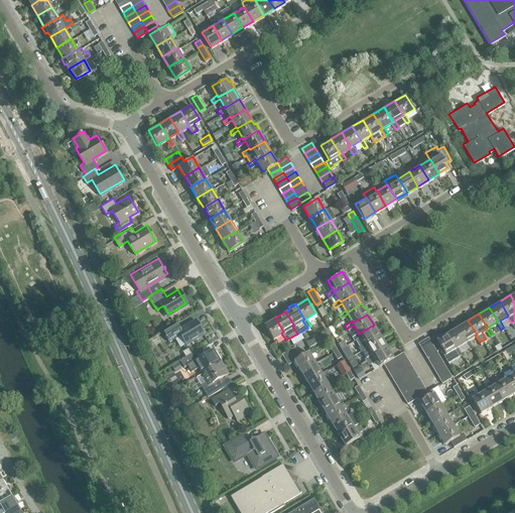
[(178,327),(175,322),(162,330),(168,340),(179,333),(185,343),(198,336),(197,335),(203,332),(195,317),(178,327)]
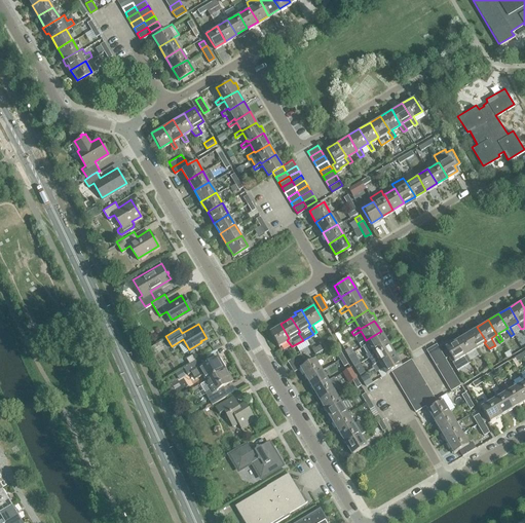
[(289,338),(280,324),(269,330),(277,345),(287,340),(289,338)]
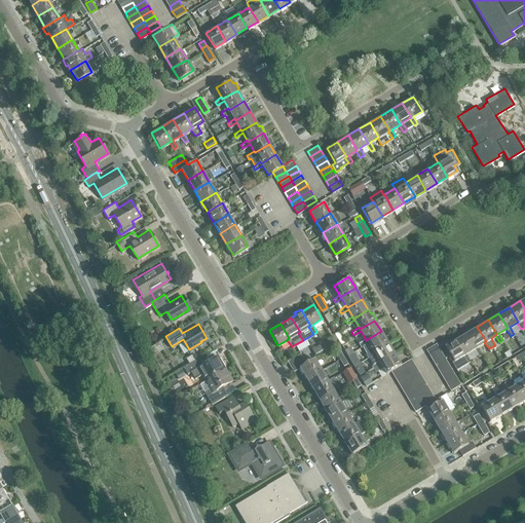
[(486,341),(477,327),(466,333),(475,347),(474,348),(478,355),(482,353),(477,346),(484,342),(486,341)]
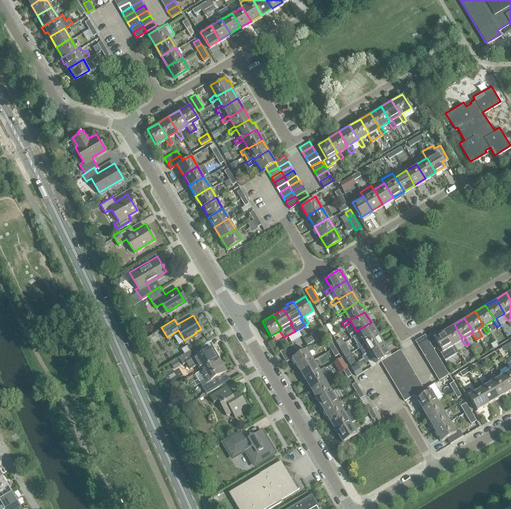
[(361,339),(363,341),(377,333),(371,322),(356,331),(355,329),(348,333),(351,336),(357,332),(361,339)]
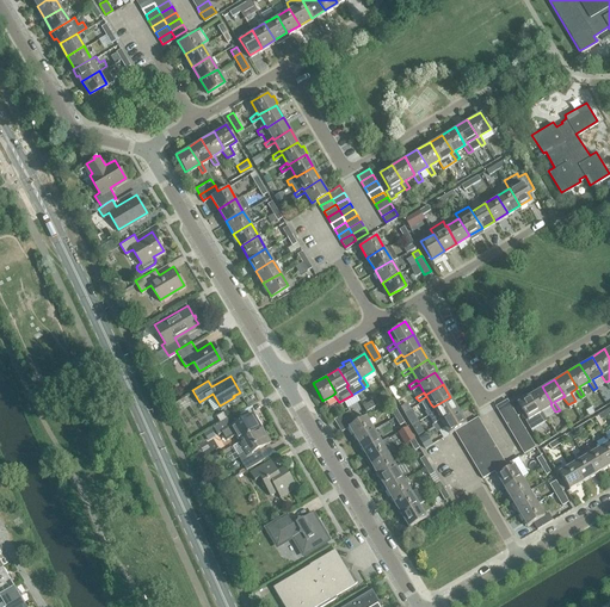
[(542,386),(529,394),(540,410),(537,412),(543,420),(547,417),(542,409),(550,404),(552,403),(542,386)]
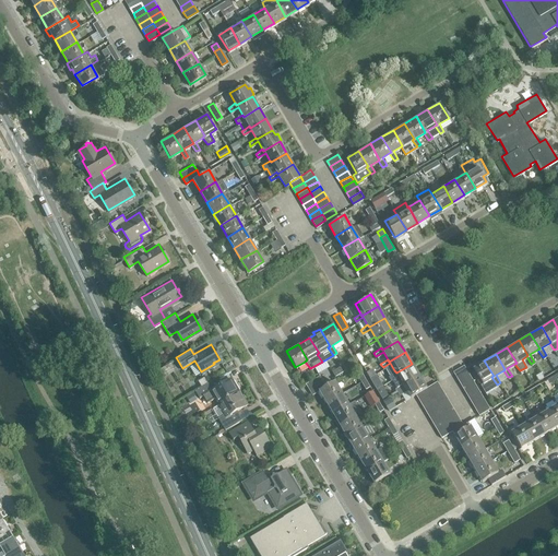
[(494,376),(484,361),(473,367),(482,382),(479,383),(485,391),(489,389),(497,385),(491,377),(494,376)]
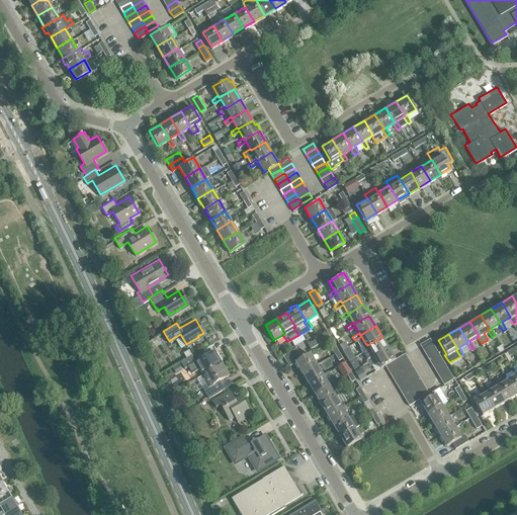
[(367,357),(372,353),(373,356),(388,347),(381,337),(367,345),(365,343),(359,347),(361,351),(362,350),(367,357)]
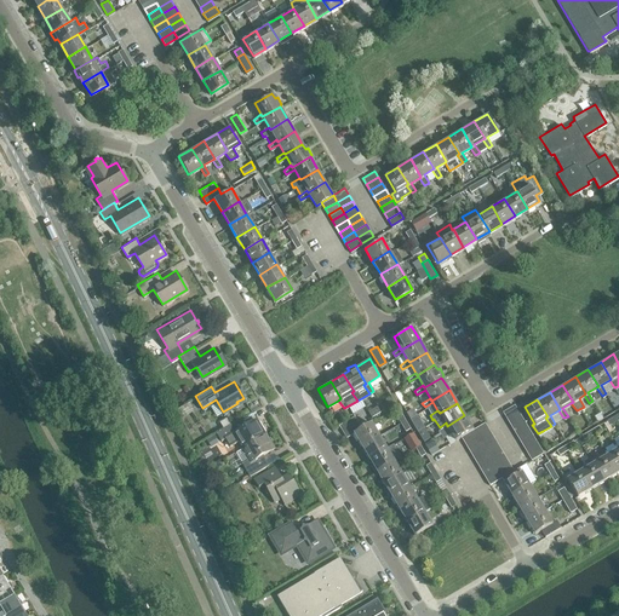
[(505,416),(517,409),(514,403),(502,410),(505,416)]
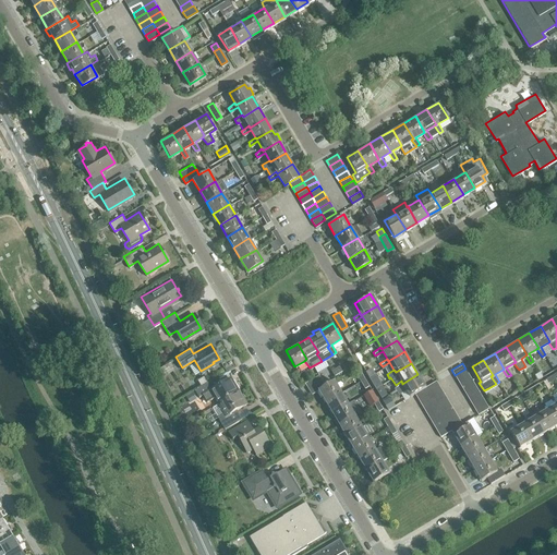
[(334,374),(341,369),(338,364),(330,369),(334,374)]
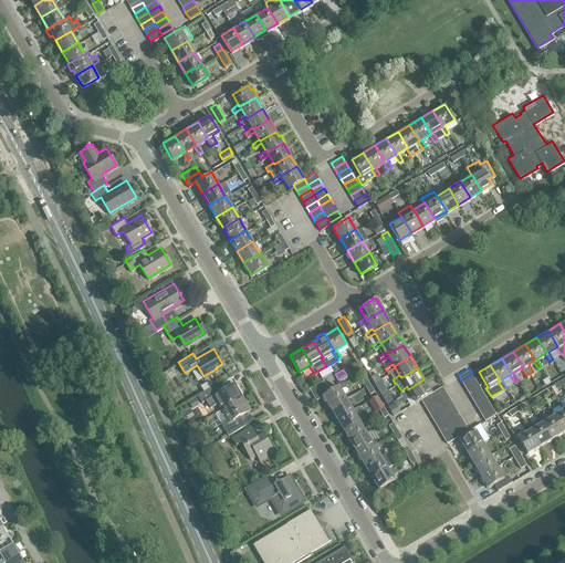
[(464,386),(475,379),(472,374),(461,381),(464,386)]
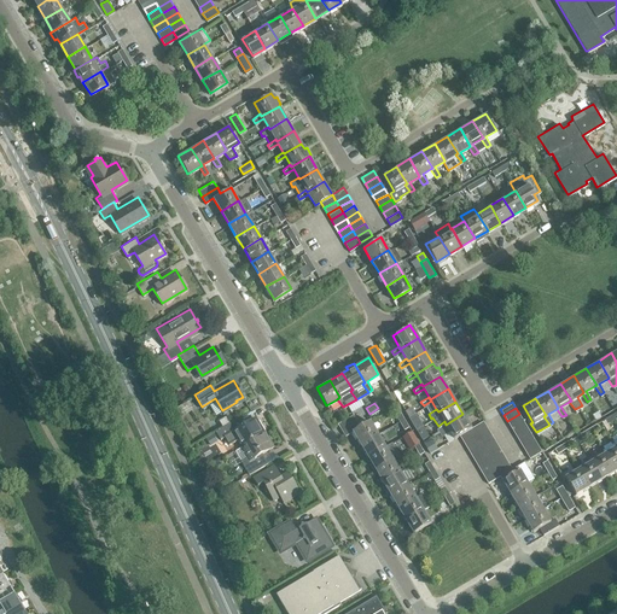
[(341,428),(356,419),(353,413),(337,422),(341,428)]
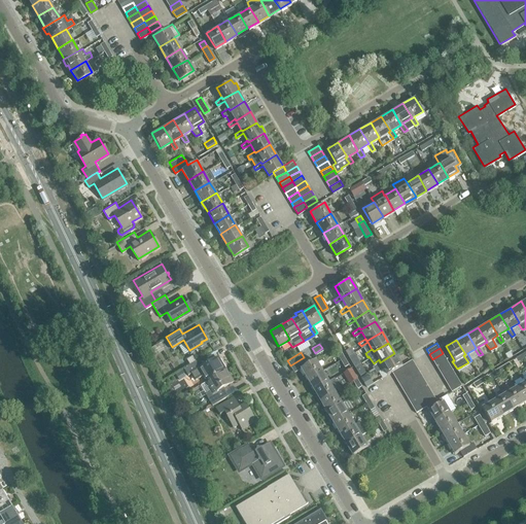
[(400,363),(394,353),(380,362),(379,359),(374,363),(372,364),(376,371),(382,367),(386,373),(391,370),(400,363)]
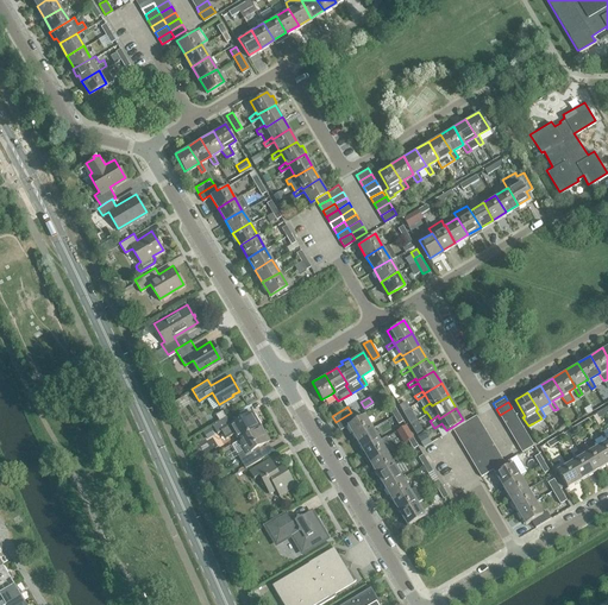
[(503,421),(515,414),(512,408),(500,415),(503,421)]
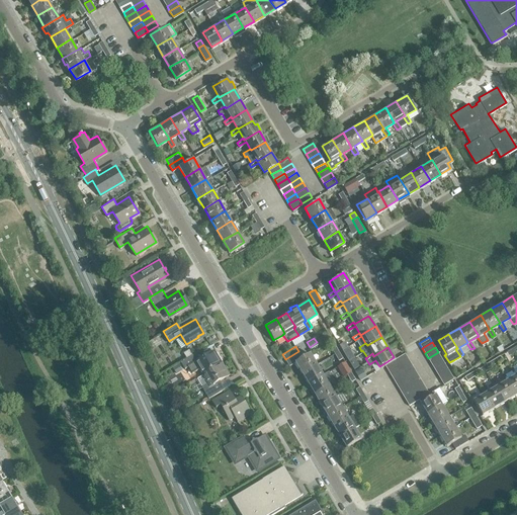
[(202,372),(221,361),(213,349),(203,354),(200,348),(180,360),(184,367),(187,365),(191,371),(199,366),(202,372)]
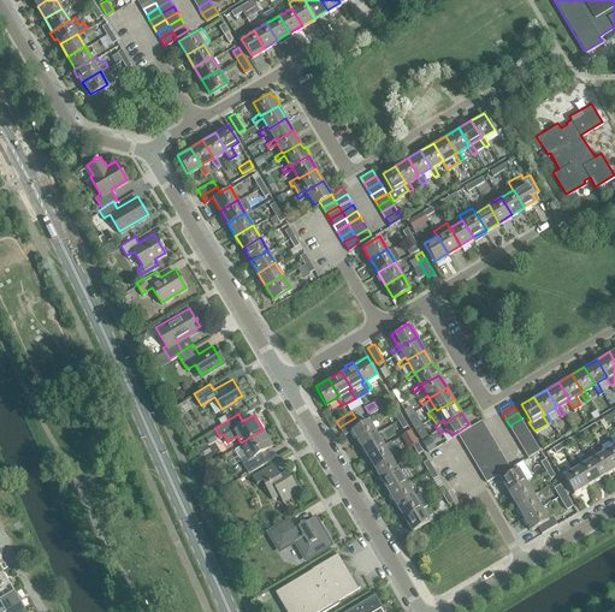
[(368,419),(359,423),(355,417),(339,427),(343,433),(350,428),(359,441),(376,432),(368,419)]
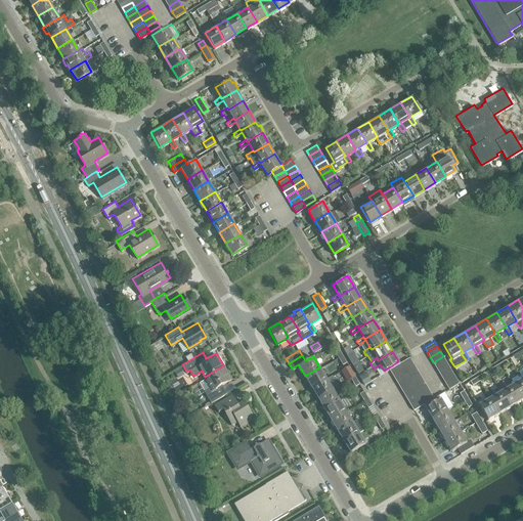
[(398,361),(402,367),(412,361),(408,355),(398,361)]
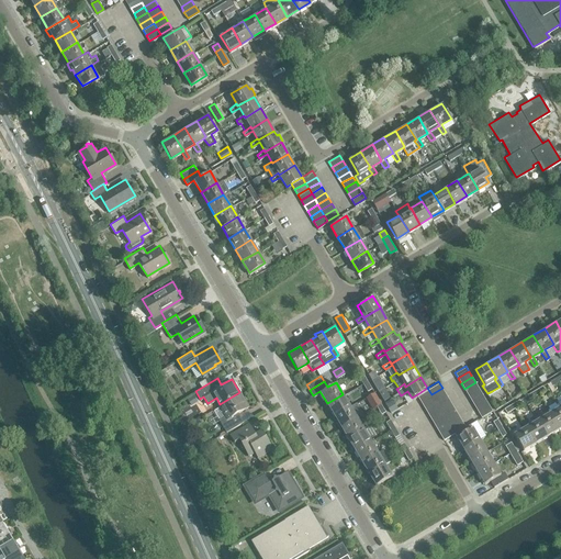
[(468,394),(479,388),(475,382),(464,389),(468,394)]
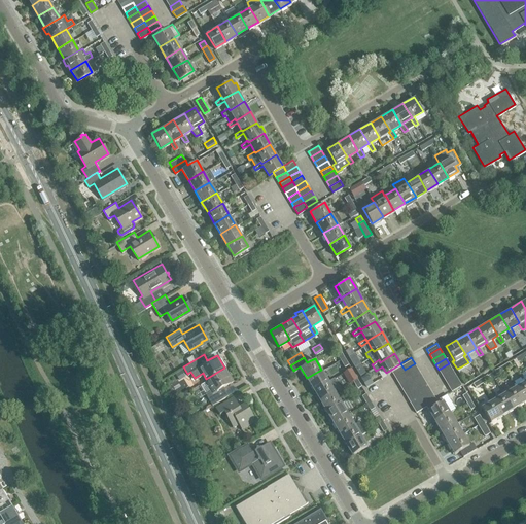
[(405,370),(400,363),(391,370),(394,376),(405,370)]
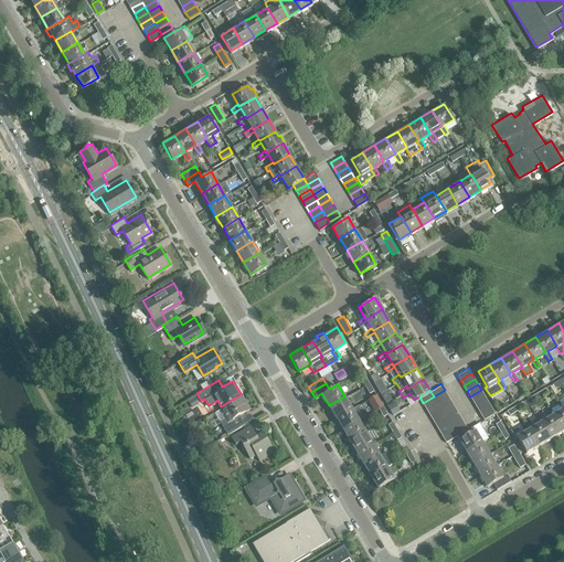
[(434,396),(437,402),(448,395),(445,390),(434,396)]
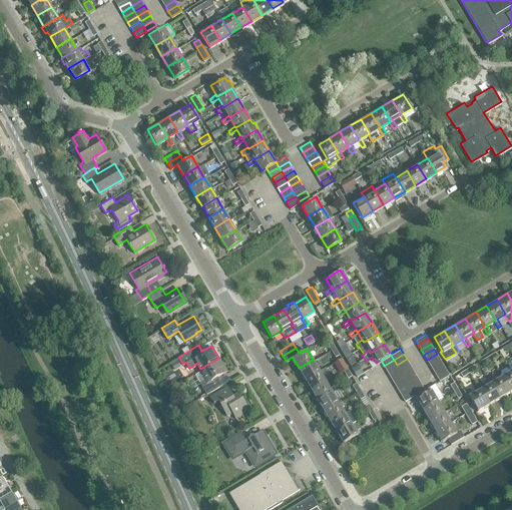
[(430,364),(440,359),(437,354),(427,360),(430,364)]
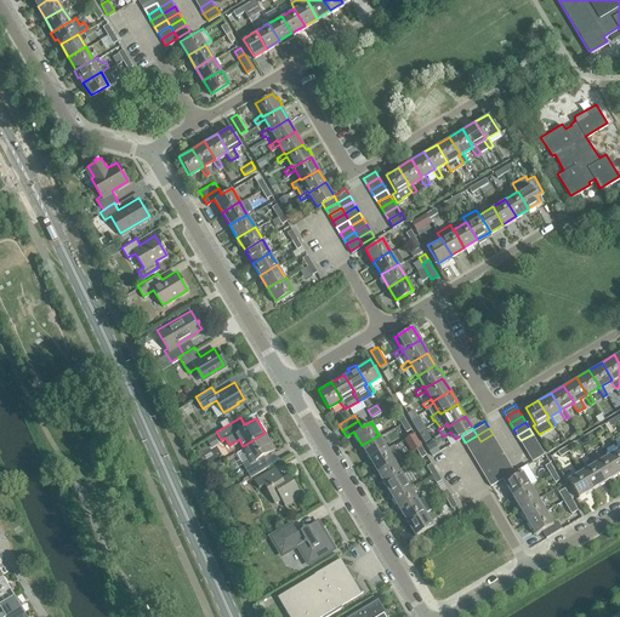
[(262,453),(273,447),(265,433),(243,446),(249,457),(242,462),(250,475),(268,464),(262,453)]
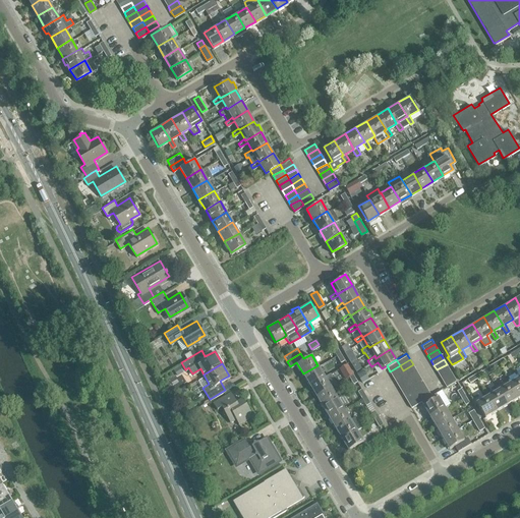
[(403,370),(406,376),(415,369),(413,364),(403,370)]
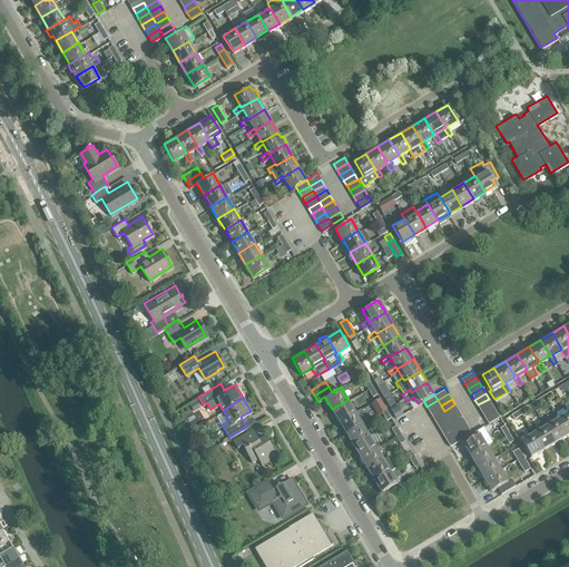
[(481,410),(492,403),(489,399),(478,404),(481,410)]
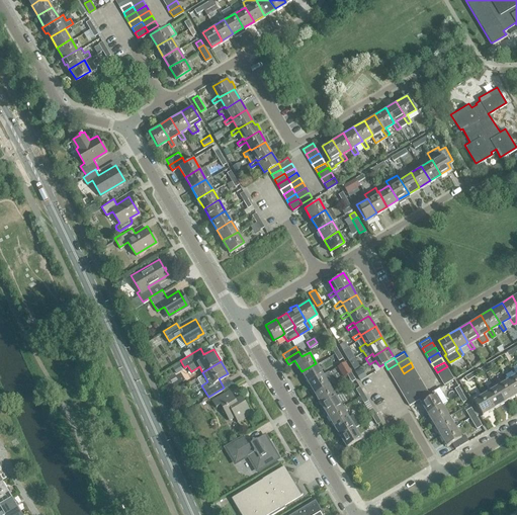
[(322,373),(316,363),(302,371),(308,381),(306,382),(307,383),(328,370),(327,370),(322,373)]
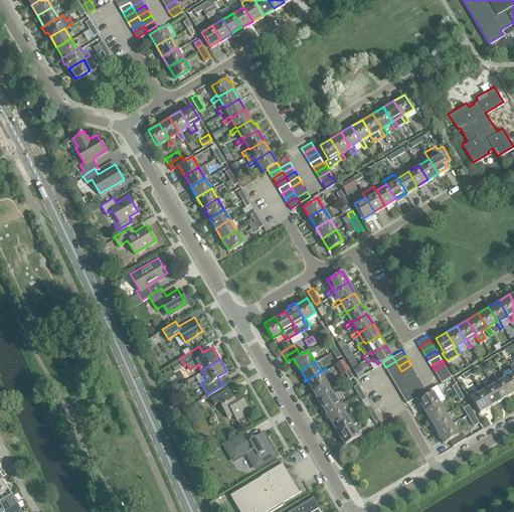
[(388,372),(398,366),(395,361),(385,367),(388,372)]
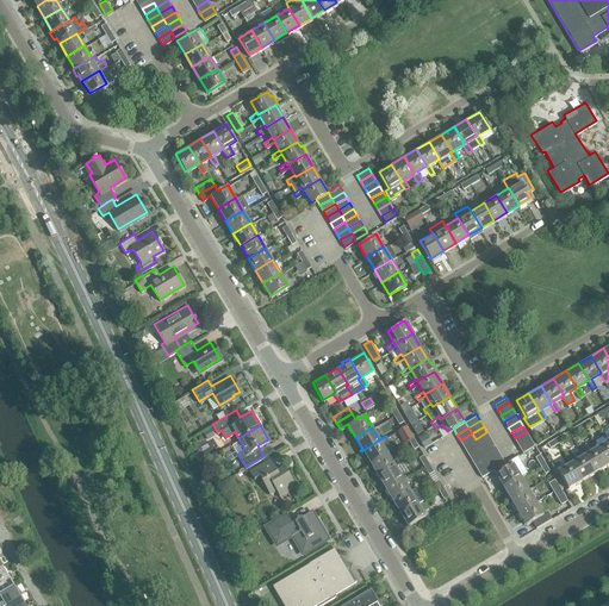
[(519,444),(529,437),(527,431),(515,438),(519,444)]
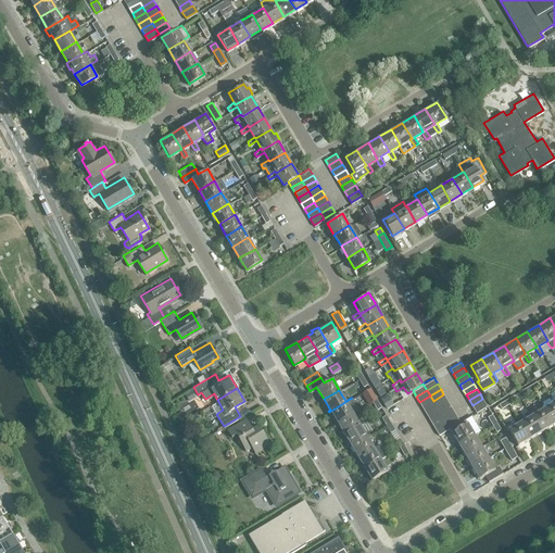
[(433,401),(436,405),(446,399),(443,394),(433,401)]
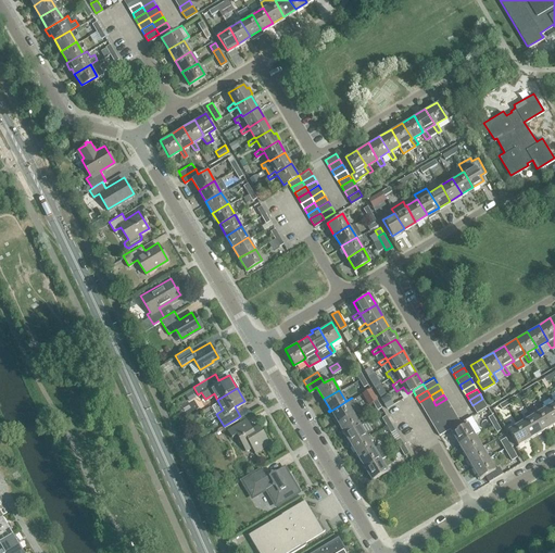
[(423,406),(433,401),(430,396),(419,402),(423,406)]
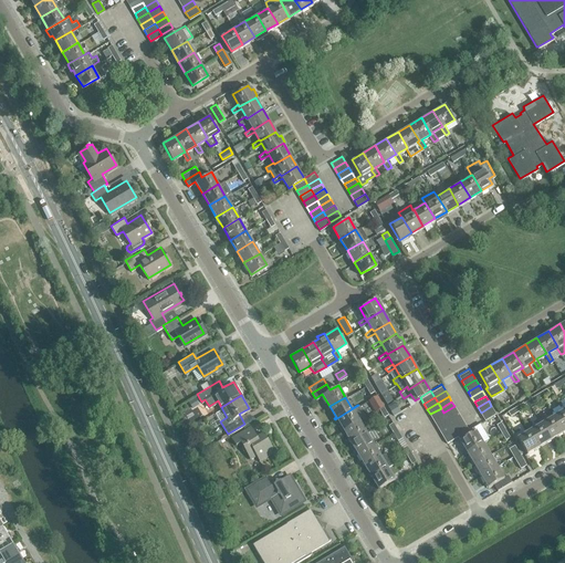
[(341,425),(343,429),(359,420),(359,419),(365,416),(358,405),(335,419),(338,426),(341,425)]
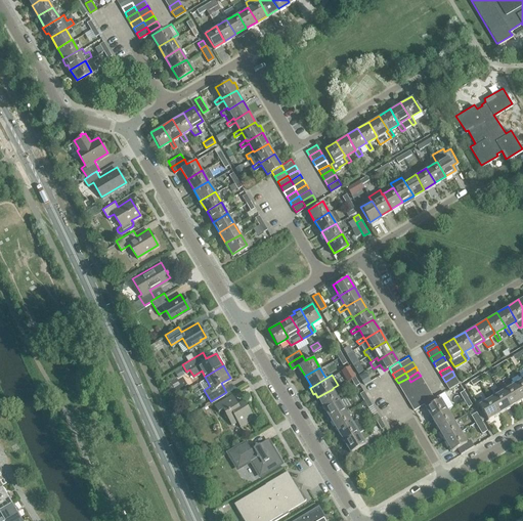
[(410,382),(413,387),(424,381),(421,376),(410,382)]
